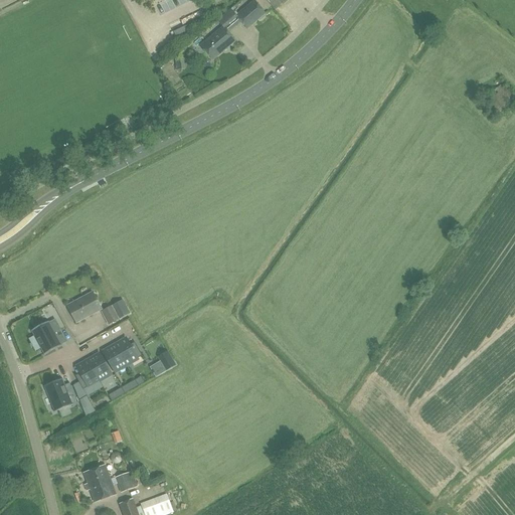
[(267,0),(271,4),(276,10),(287,0),(267,0)]
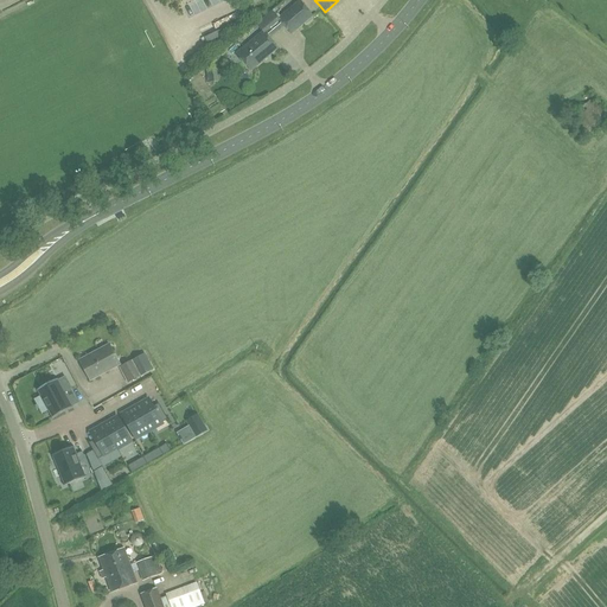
[(273,11),(264,17),(278,32),(285,25),(292,33),(313,16),(300,1),(280,19),(273,11)]
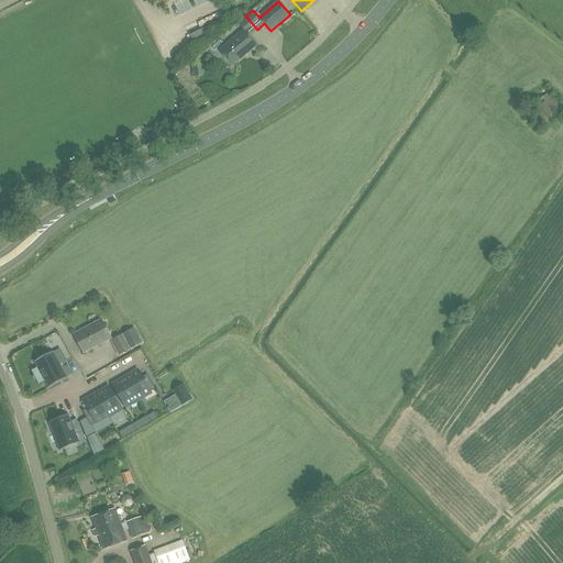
[(245,30),(220,51),(232,65),(257,44),(250,35),(257,30),(245,15),(239,22),(245,30)]
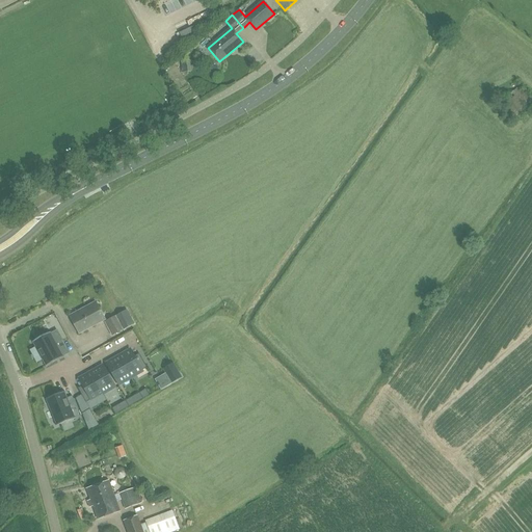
[(79,334),(105,319),(97,302),(70,316),(79,334)]
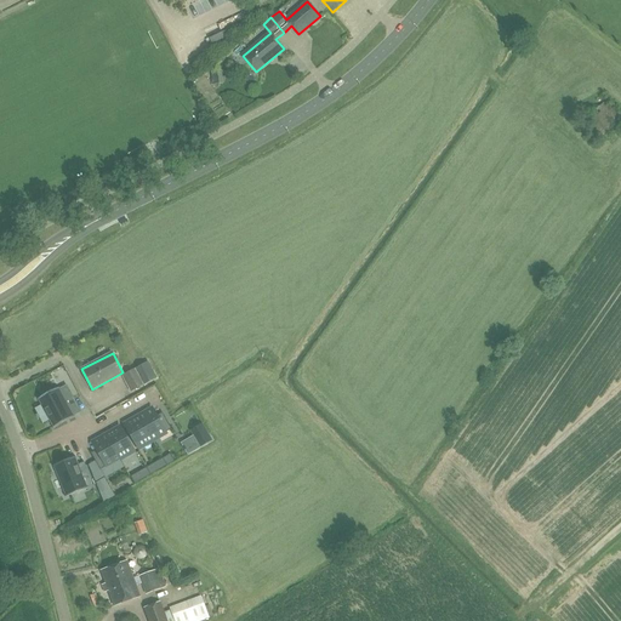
[(158,379),(149,362),(123,376),(131,392),(146,385),(158,379)]
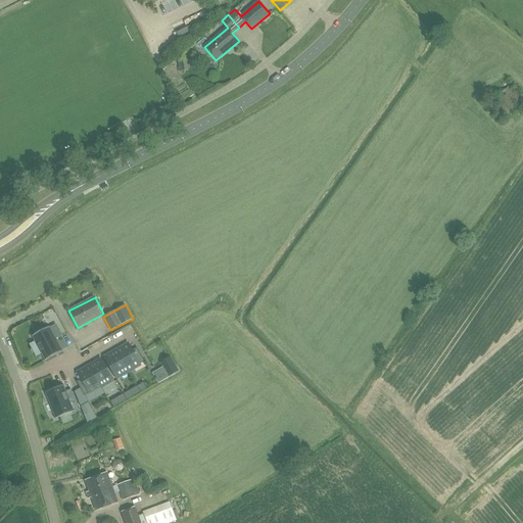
[(32,336),(46,361),(63,351),(49,327),(32,336)]
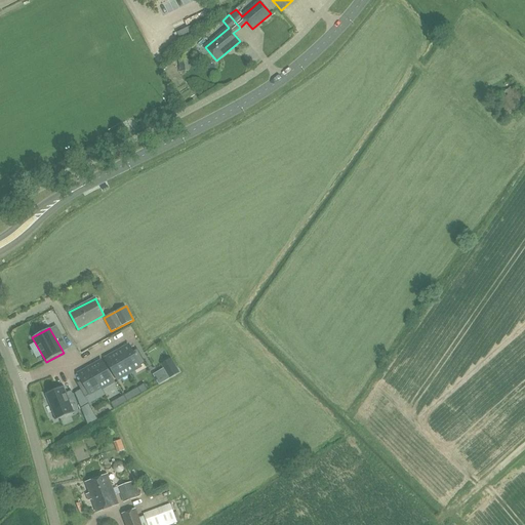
[(133,351),(128,344),(116,351),(130,374),(143,367),(142,365),(146,363),(137,349),(133,351)]
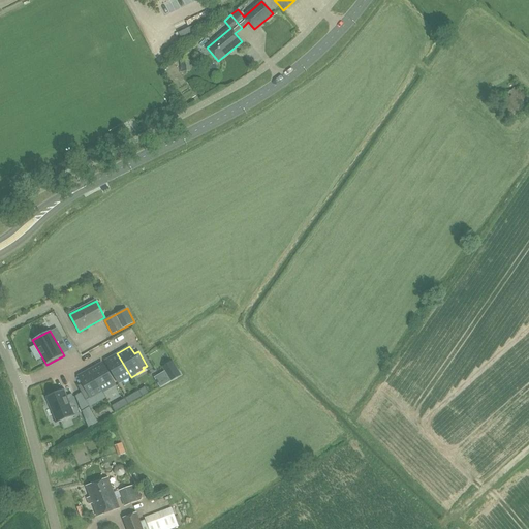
[(131,377),(117,353),(104,361),(118,384),(131,377)]
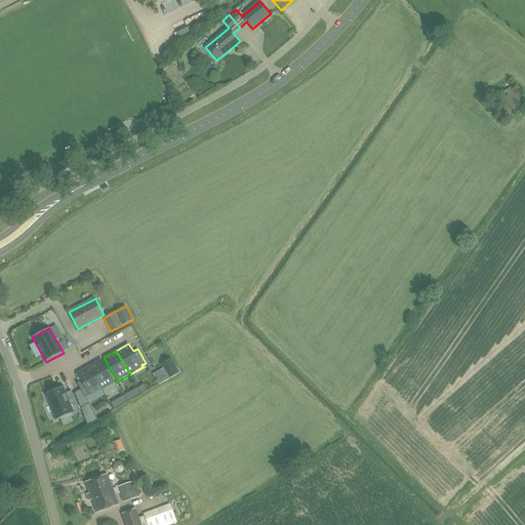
[(168,378),(178,373),(170,359),(160,365),(168,378)]
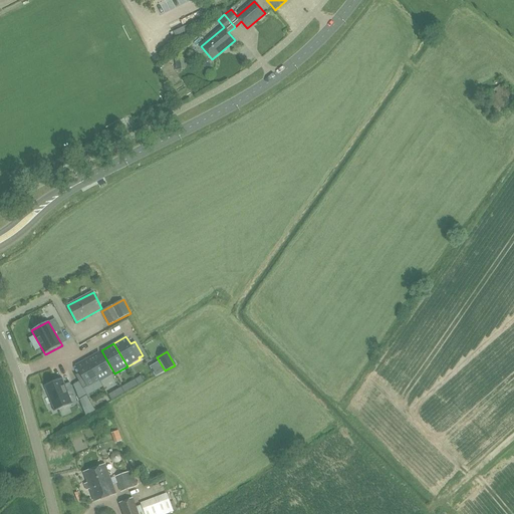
[(110,372),(100,354),(88,360),(99,379),(110,372)]
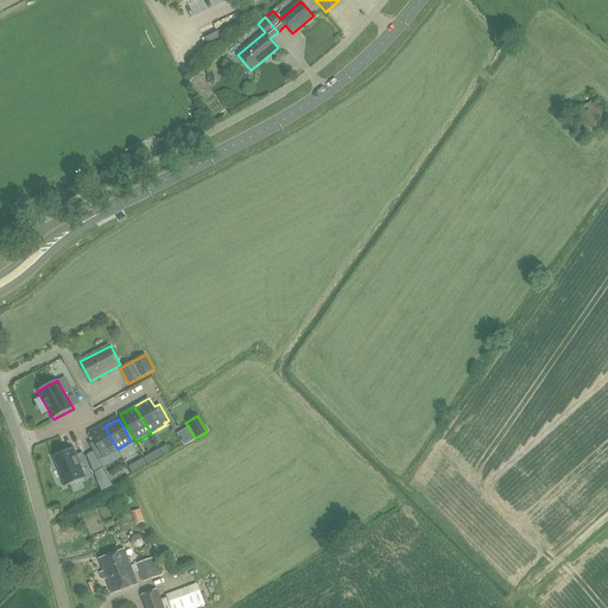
[(118,449),(105,426),(93,434),(96,441),(89,444),(99,460),(118,449)]
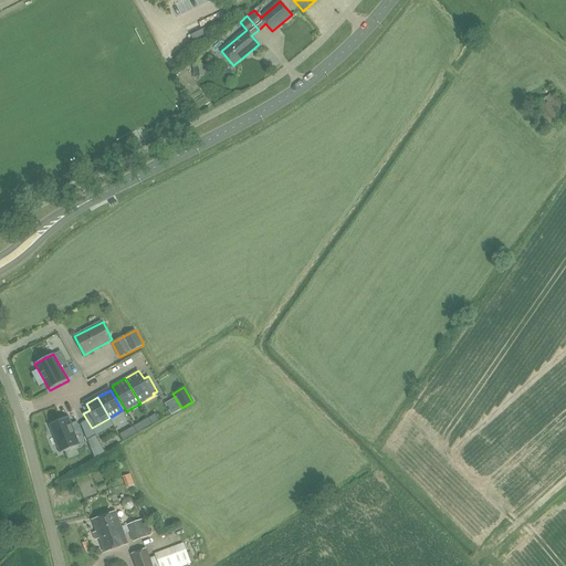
[(156,413),(148,418),(153,423),(159,420),(156,413)]
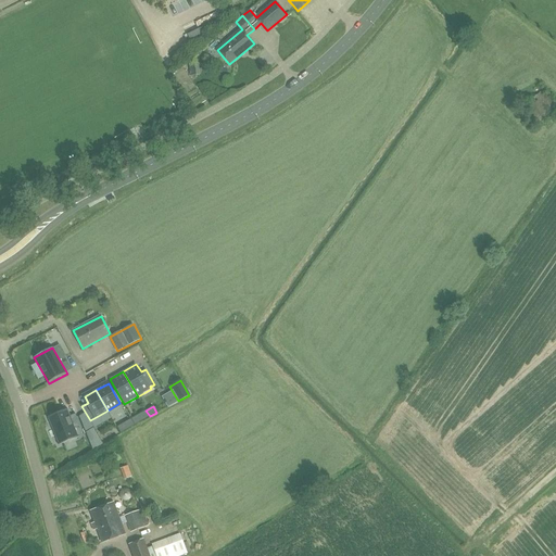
[(67,411),(50,416),(60,444),(77,439),(74,429),(80,427),(76,415),(70,417),(67,411)]
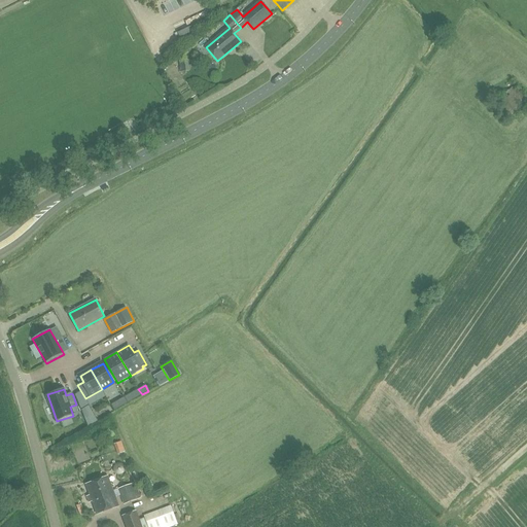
[(141,395),(138,389),(132,393),(135,398),(141,395)]
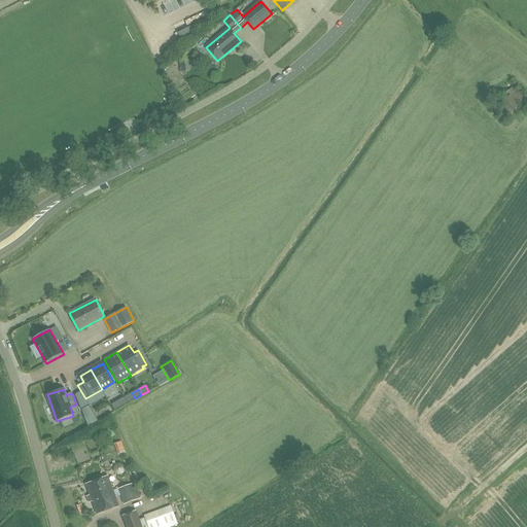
[(128,402),(125,397),(117,400),(121,407),(128,402)]
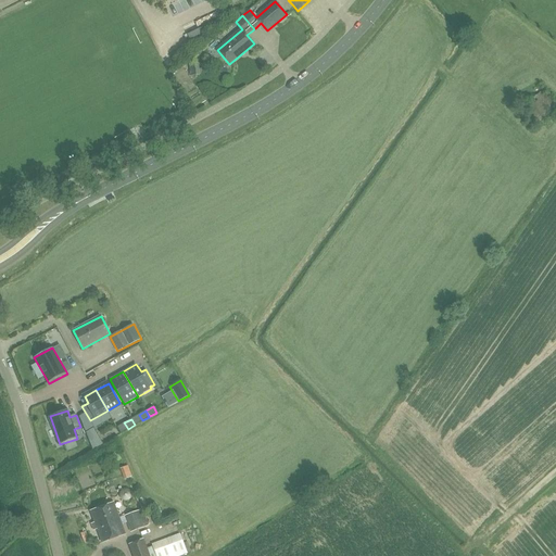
[(93,428),(86,432),(92,450),(102,444),(93,428)]
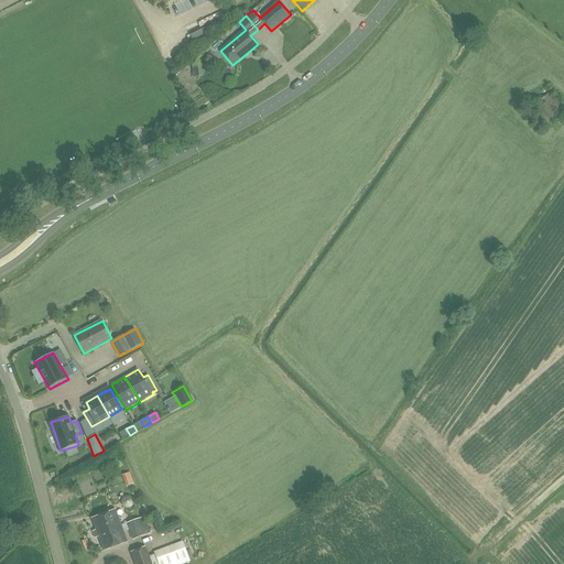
[(84,481),(88,491),(108,481),(104,472),(84,481)]
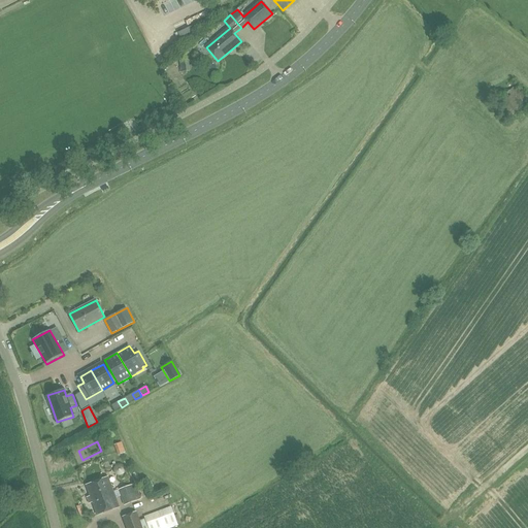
[(122,441),(121,442),(113,444),(118,456),(126,452),(122,441)]
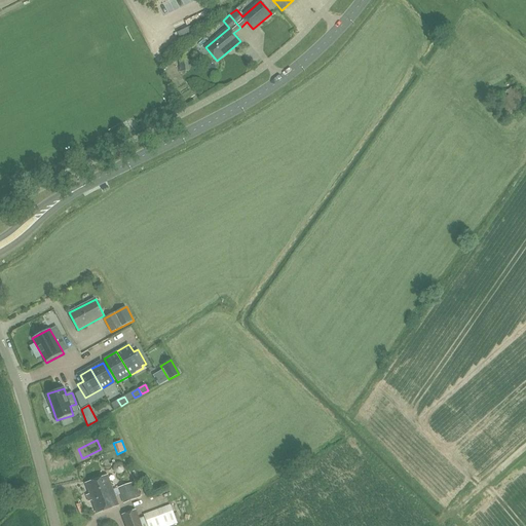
[(119,505),(115,496),(113,490),(108,476),(86,484),(97,514),(119,505)]
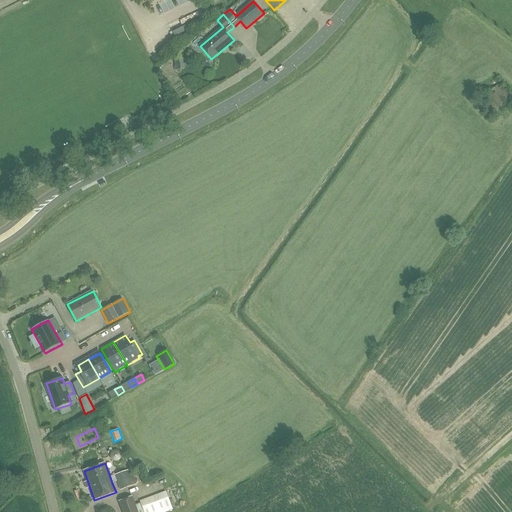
[(131,469),(115,475),(120,490),(137,484),(131,469)]
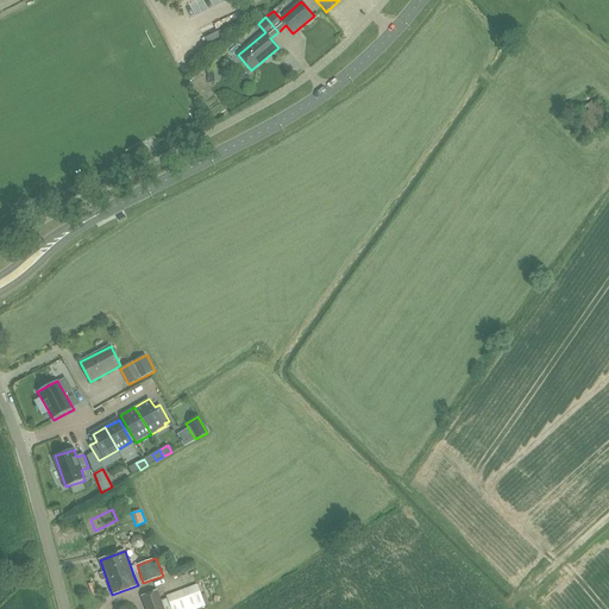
[(223,582),(209,588),(213,595),(226,589),(223,582)]
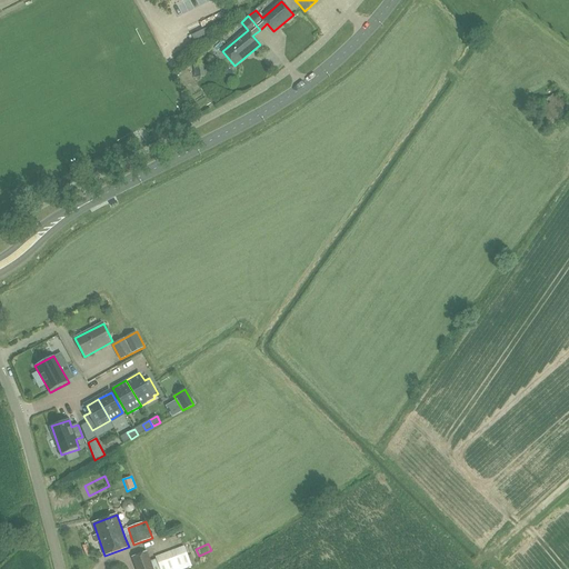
[(160,568),(185,568),(192,567),(185,547),(156,557),(160,568)]
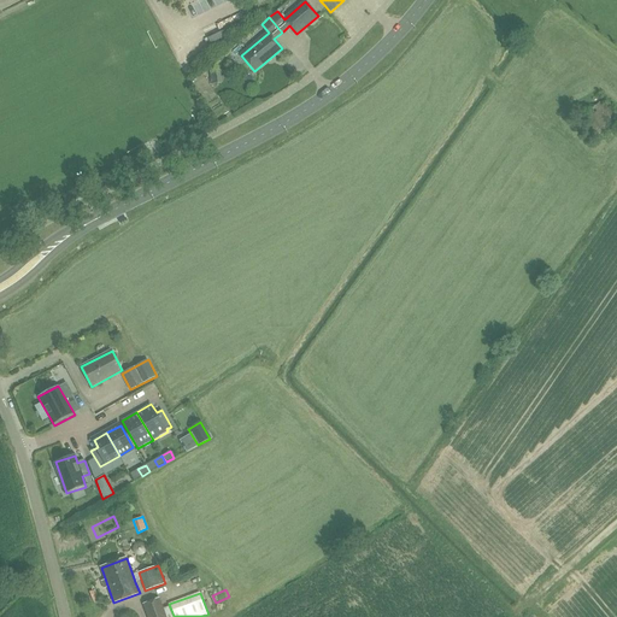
[(165,616),(162,605),(159,599),(144,605),(147,616),(165,616)]
